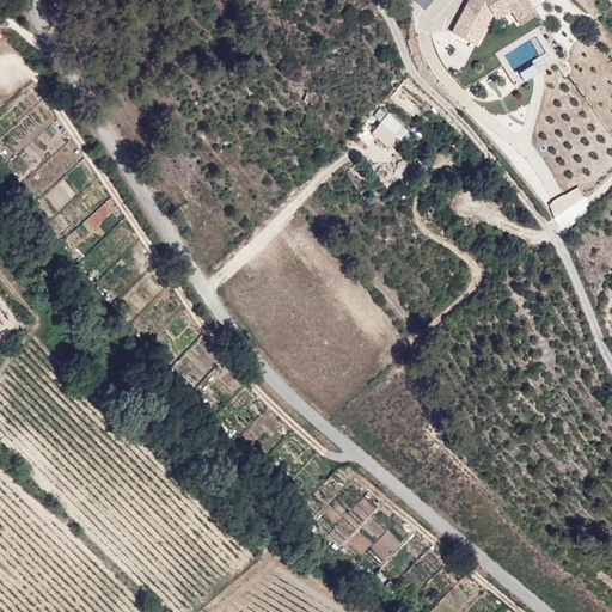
[(466,0),(450,32),(476,46),(491,16),(495,18),(513,10),(520,25),(536,16),(526,0),(466,0)]
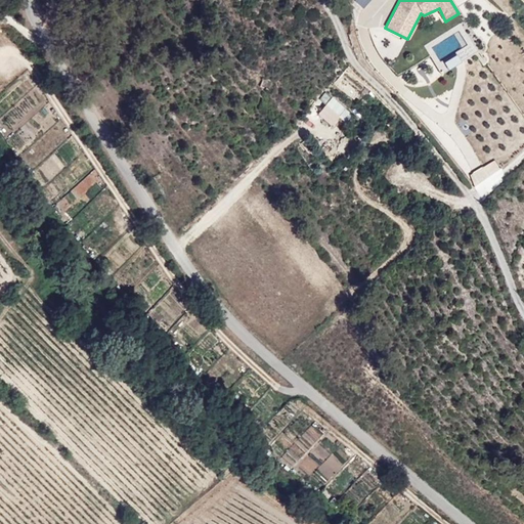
[(278,93),(284,82),(274,77),(270,88),(278,93)]
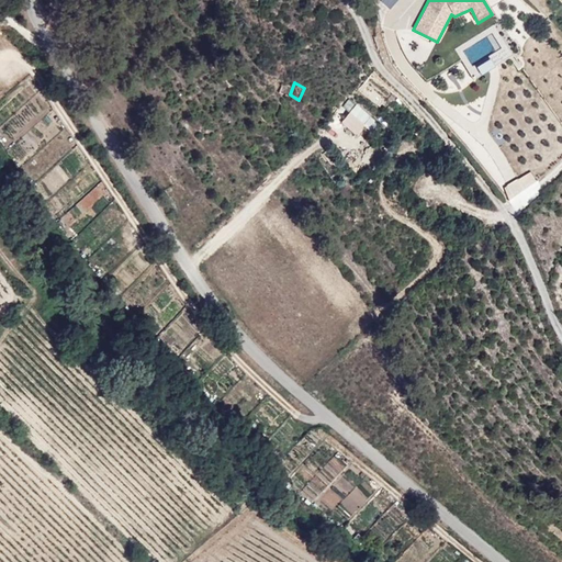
[(355,135),(366,123),(351,110),(340,122),(355,135)]
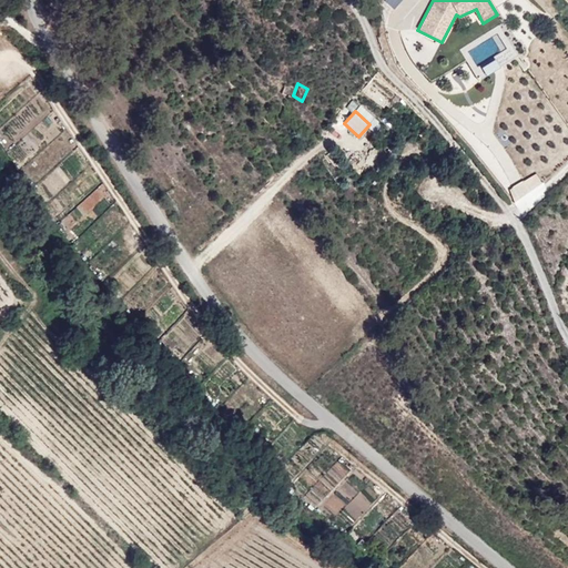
[(507,189),(514,201),(543,184),(536,173),(507,189)]
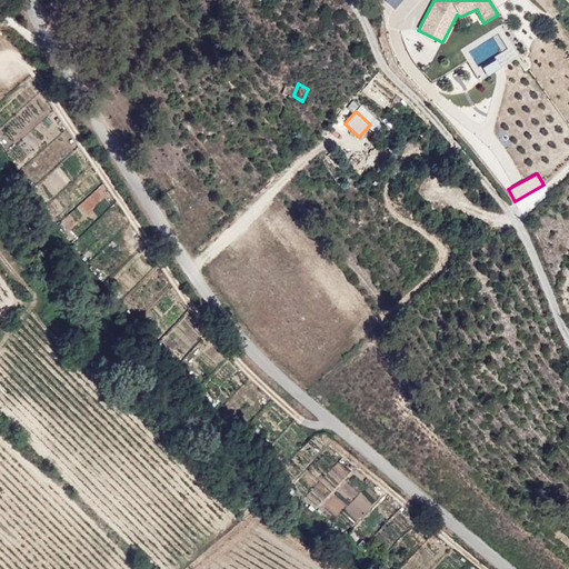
[(189,315),(158,340),(167,351),(199,326),(189,315)]
